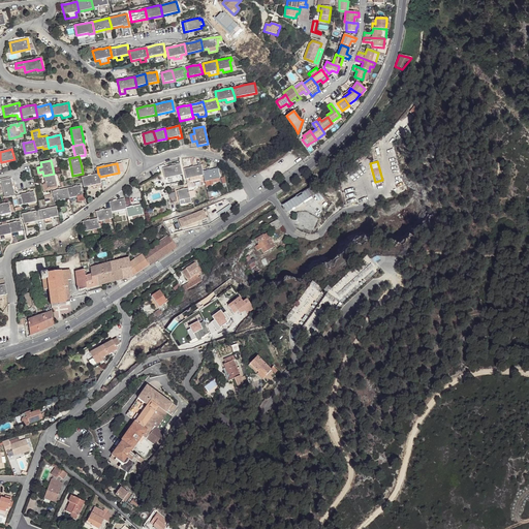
[(162,168),(164,179),(182,175),(180,163),(176,164),(176,165),(173,166),(168,167),(162,168)]
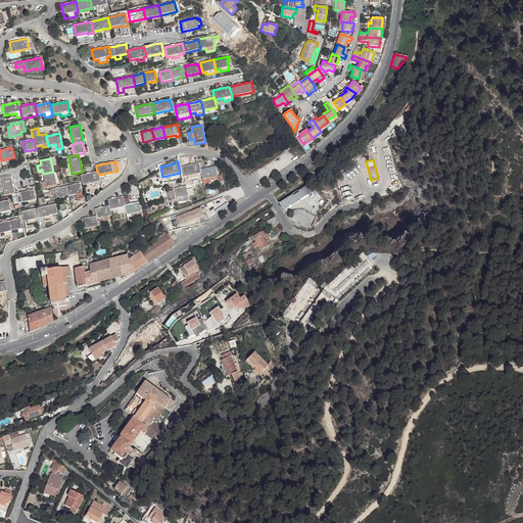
[(182,167),(184,177),(189,176),(189,179),(197,178),(196,176),(198,176),(198,174),(201,173),(200,170),(199,163),(191,164),(188,165),(182,167)]
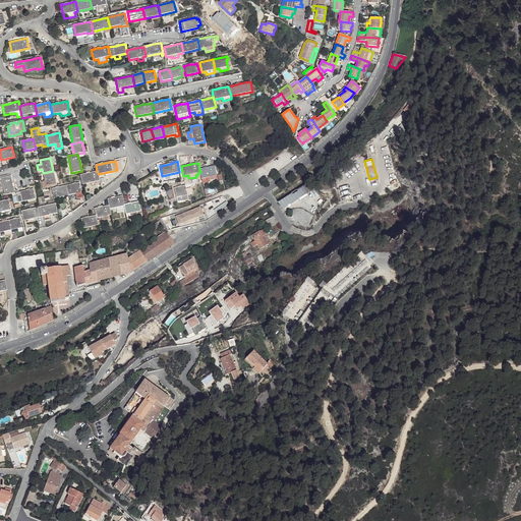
[(199,169),(200,172),(203,183),(210,182),(210,180),(216,179),(216,176),(217,175),(214,166),(207,167),(204,168),(199,169)]
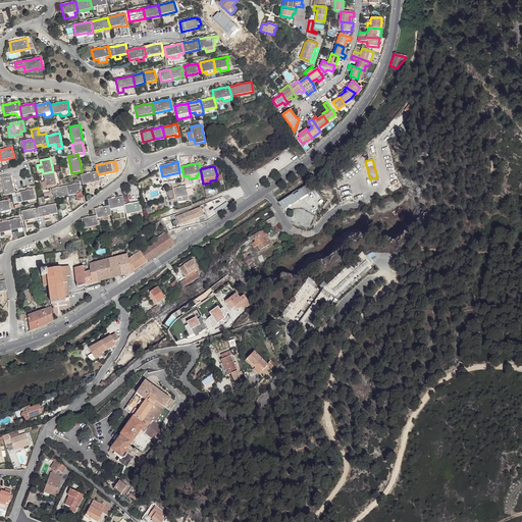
[(45,181),(46,187),(56,185),(53,171),(43,173),(45,181)]
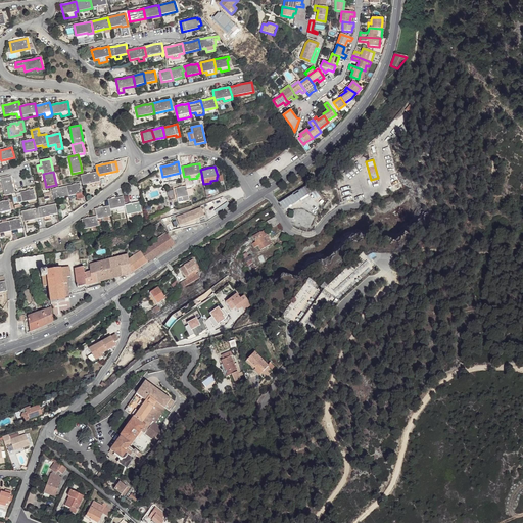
[(81,176),(83,186),(96,183),(96,185),(100,184),(99,175),(97,172),(90,174),(87,174),(81,176)]
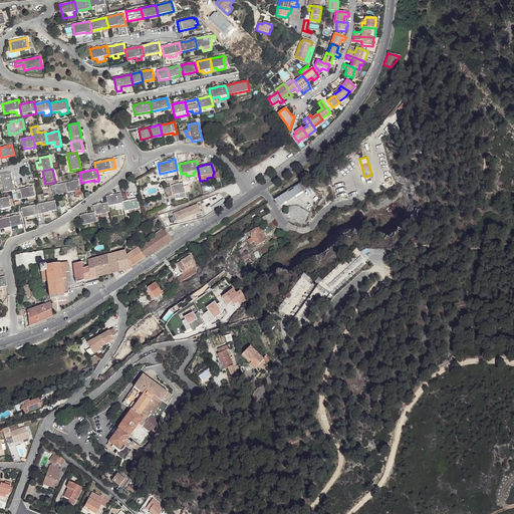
[(12,181),(11,174),(1,176),(5,193),(14,190),(13,184),(12,181)]
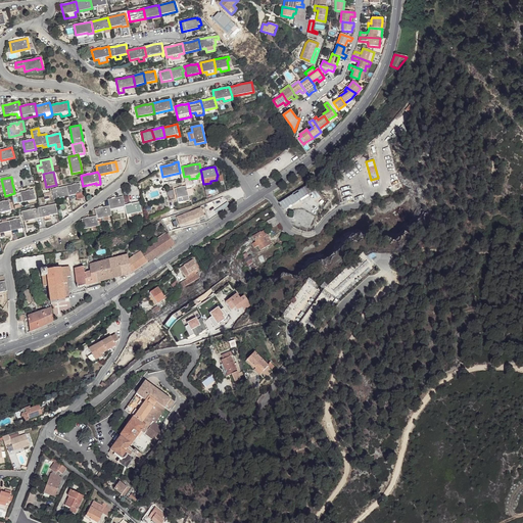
[(66,186),(68,196),(76,194),(77,199),(82,198),(83,198),(80,183),(76,184),(73,185),(66,186)]
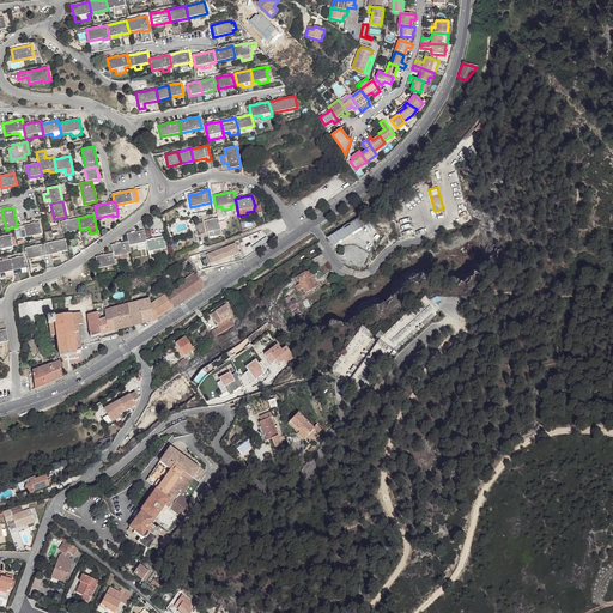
[(61,222),(64,234),(80,230),(78,218),(70,220),(65,220),(61,222)]
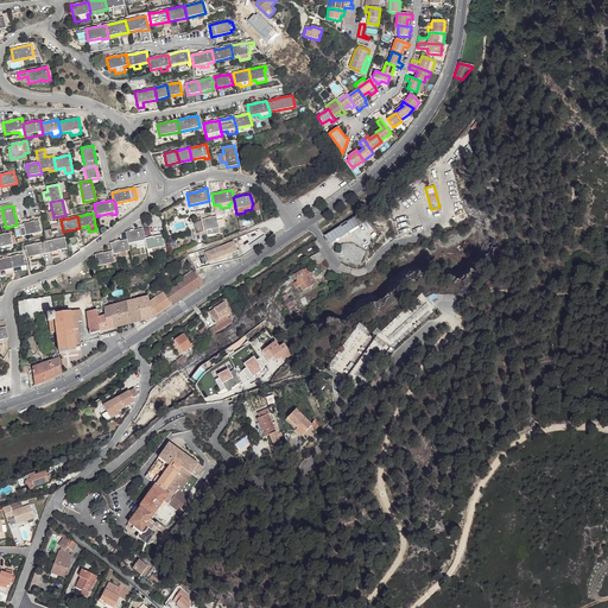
[(211,230),(213,235),(220,234),(216,216),(211,217),(208,219),(203,219),(206,232),(211,230)]
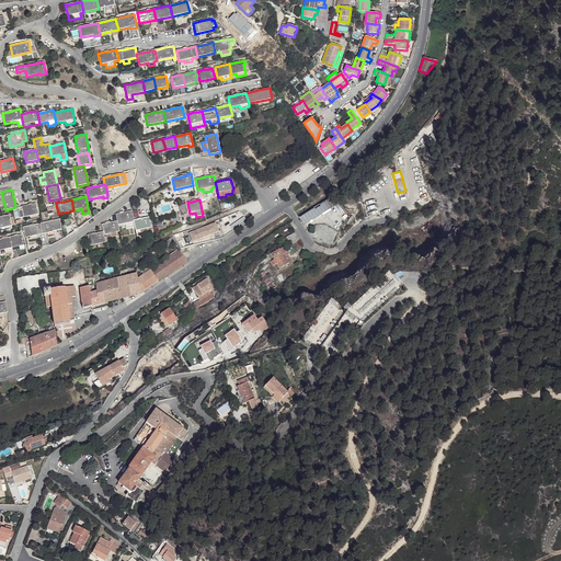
[(331,199),(299,216),(304,224),(335,208),(331,199)]
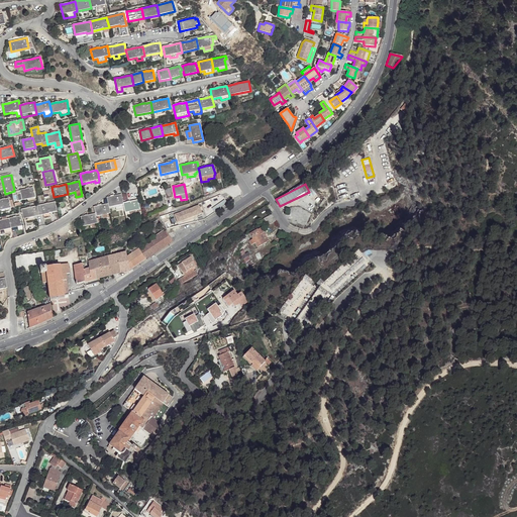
[(20,193),(17,194),(18,201),(27,199),(35,197),(33,188),(29,188),(26,189),(20,190),(20,193)]
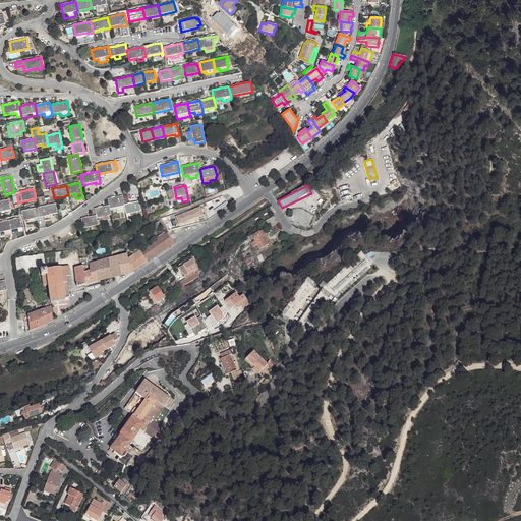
[(110,209),(124,206),(124,205),(122,195),(107,198),(109,206),(110,209)]
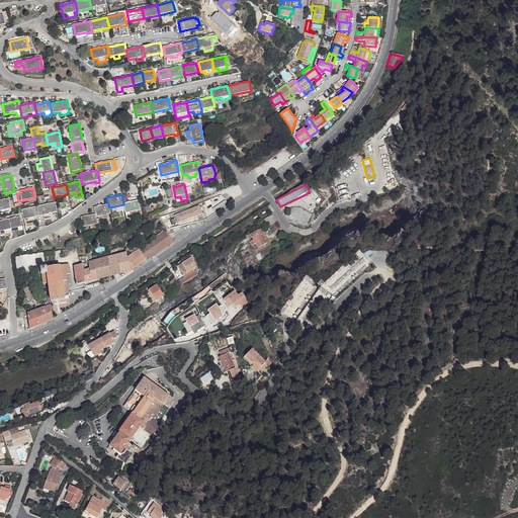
[(1,200),(0,199),(0,210),(14,207),(12,200),(9,200),(8,198),(5,199),(1,200)]
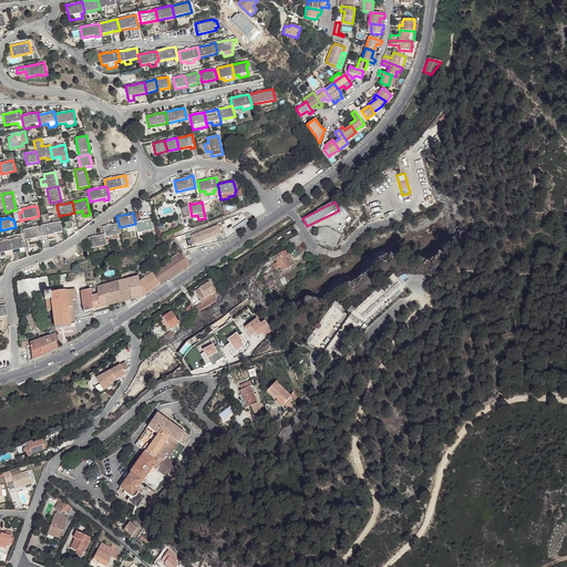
[(135,224),(137,234),(151,230),(151,234),(153,234),(153,233),(155,232),(154,229),(153,229),(151,219),(135,223),(135,224)]
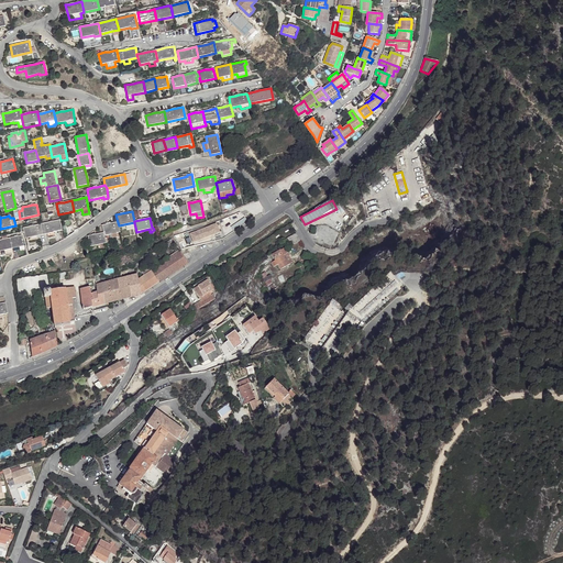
[(244,218),(231,227),(233,231),(247,221),(244,218)]
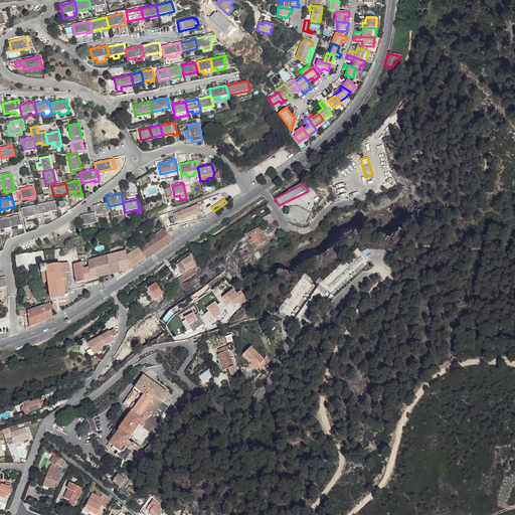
[(38,204),(40,214),(57,211),(54,201),(48,202),(45,203),(38,204)]
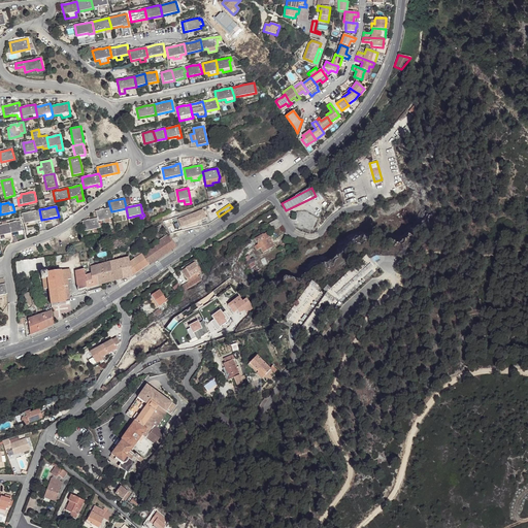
[(97,218),(98,221),(104,220),(105,223),(110,222),(109,219),(112,218),(111,211),(110,208),(103,209),(99,210),(96,211),(97,218)]
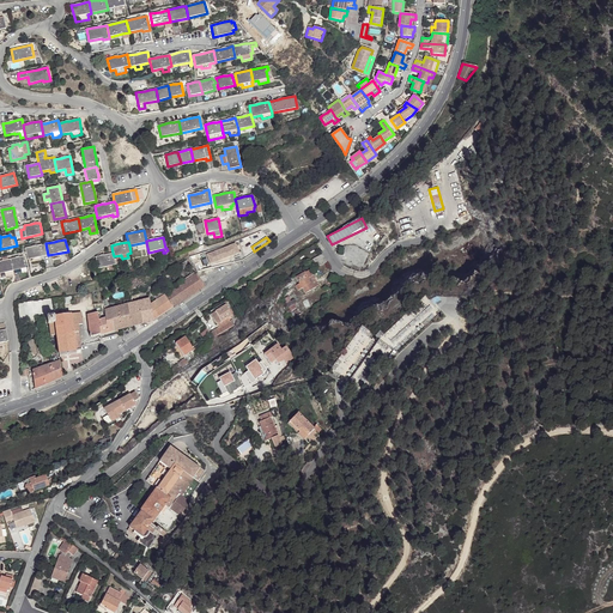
[(25,248),(28,260),(41,256),(44,256),(48,255),(46,243),(36,246),(32,247),(25,248)]
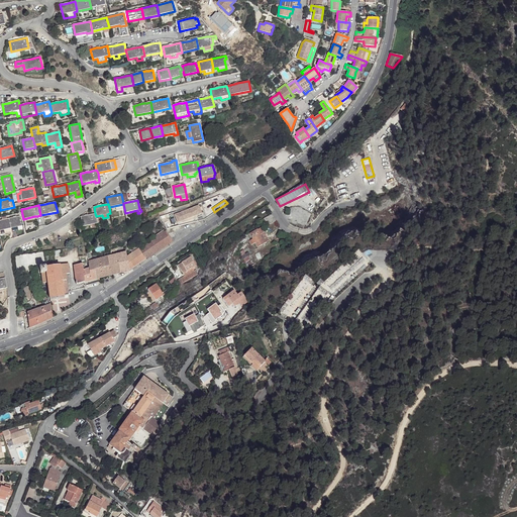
[(175,215),(178,222),(202,213),(198,205),(175,215)]
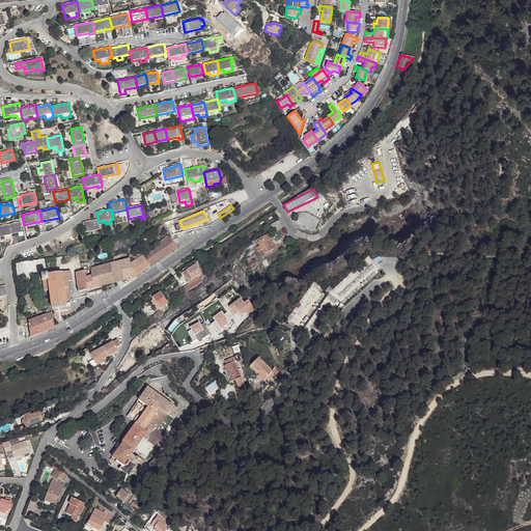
[(83,223),(85,232),(100,229),(99,222),(98,219),(90,221),(87,222),(83,223)]
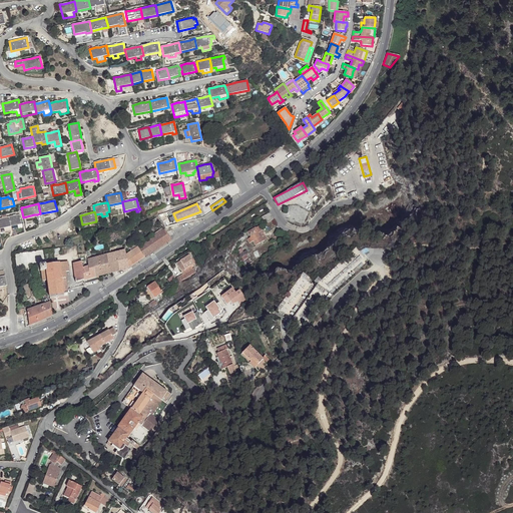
[(266,218),(268,222),(274,219),(270,212),(262,216),(264,219),(266,218)]
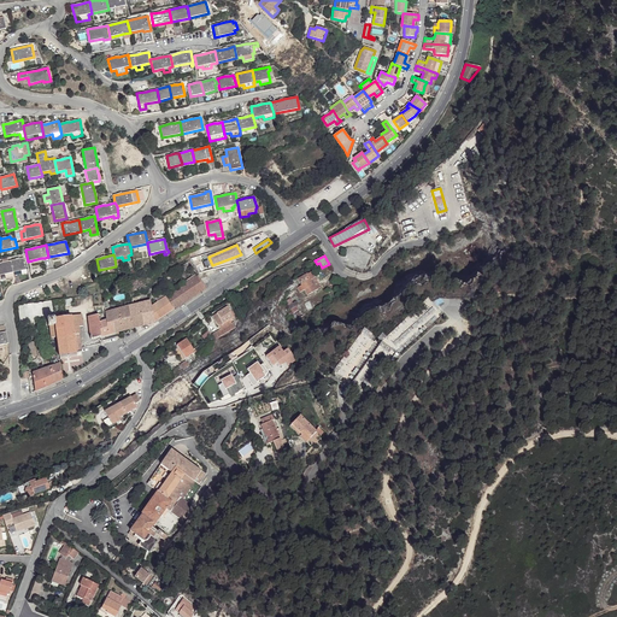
[(11,260),(13,272),(27,269),(24,258),(19,259),(16,259),(11,260)]
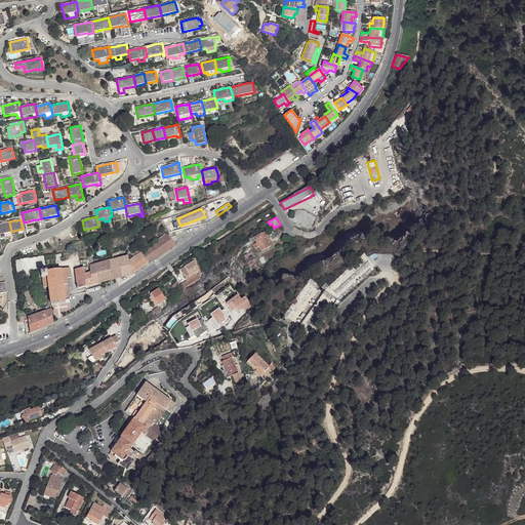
[(0,234),(11,232),(9,221),(7,223),(2,224),(0,224),(0,234)]
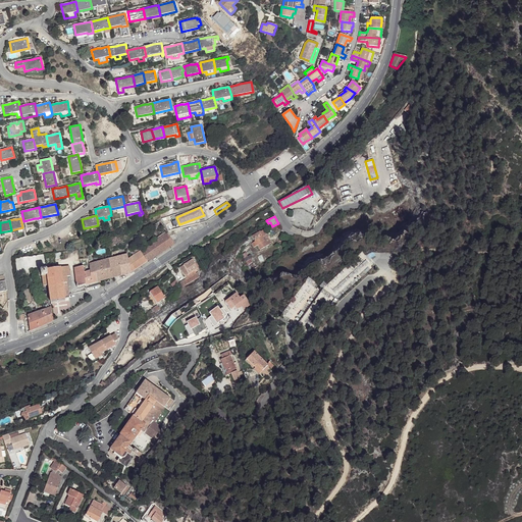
[(258,245),(260,250),(271,243),(266,235),(262,237),(260,232),(260,231),(252,237),(255,242),(252,244),(254,248),(258,245)]
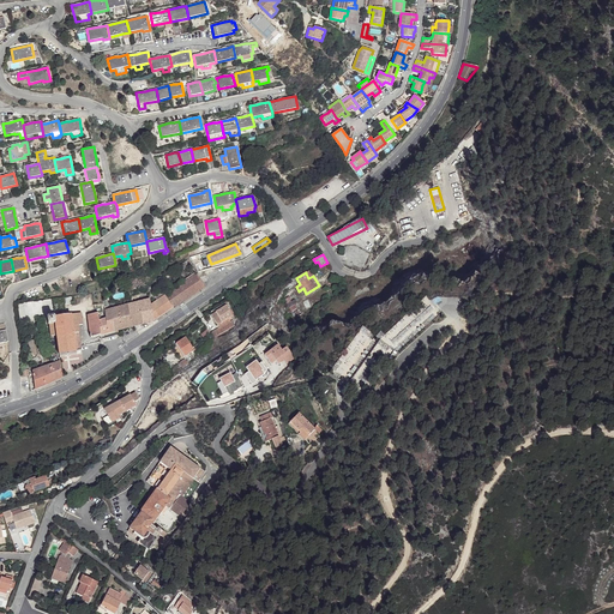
[(106,319),(106,321),(113,320),(114,331),(116,331),(118,333),(119,333),(119,330),(152,321),(205,287),(197,274),(164,295),(162,292),(154,296),(156,301),(151,304),(150,299),(104,311),(106,315),(106,319)]
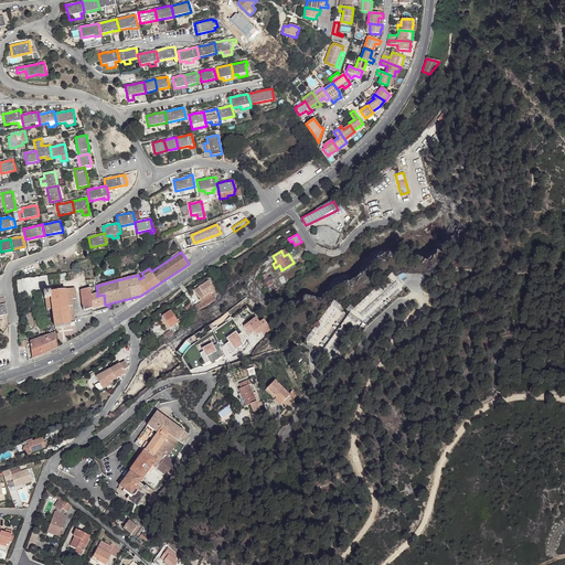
[(264,279),(268,287),(275,283),(272,276),(268,277),(264,279)]
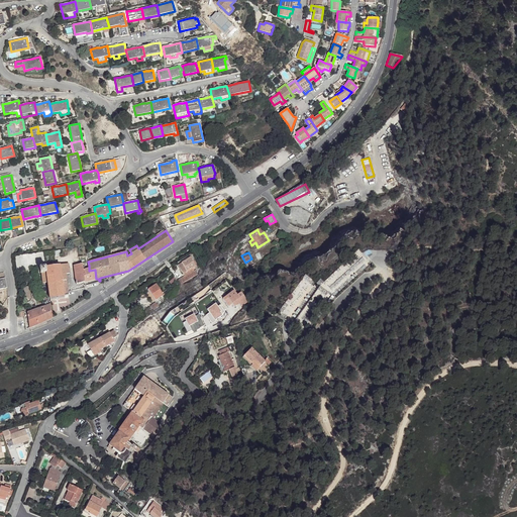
[(193,259),(192,256),(179,265),(184,274),(192,268),(196,266),(192,259),(193,259)]
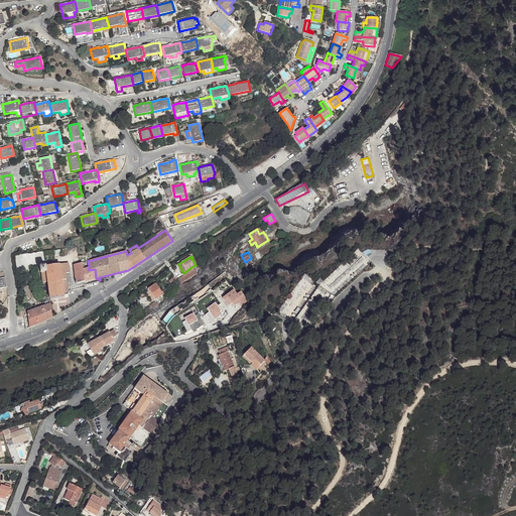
[(69,294),(66,273),(70,273),(69,263),(40,267),(40,273),(41,272),(42,283),(47,282),(50,299),(65,297),(63,295),(67,294),(69,294)]
